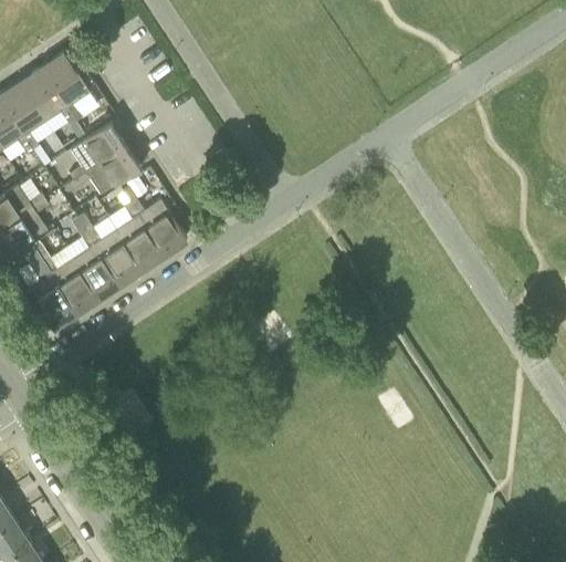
[(73,103),(90,92),(63,53),(41,68),(76,121),(82,117),(73,103)]
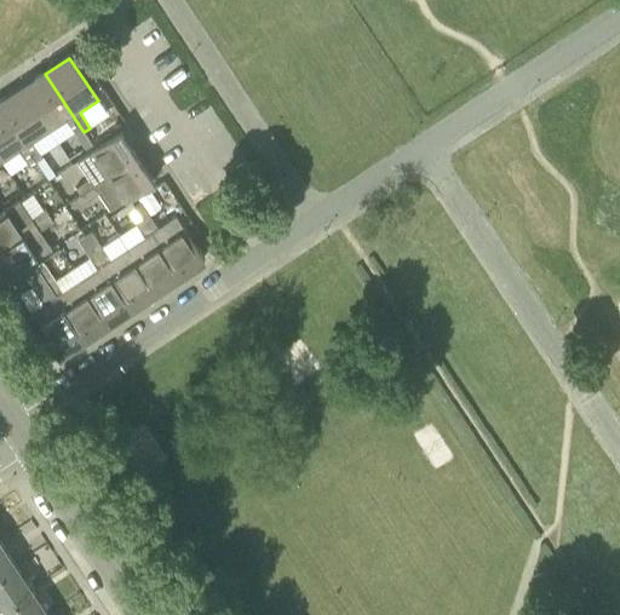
[(76,137),(84,132),(45,74),(21,90),(50,133),(67,122),(76,137)]
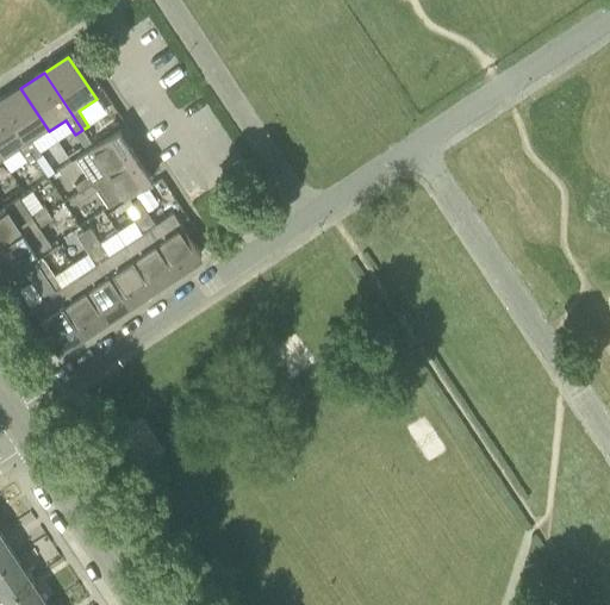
[(32,142),(49,131),(20,88),(0,101),(0,107),(36,162),(42,157),(32,142)]
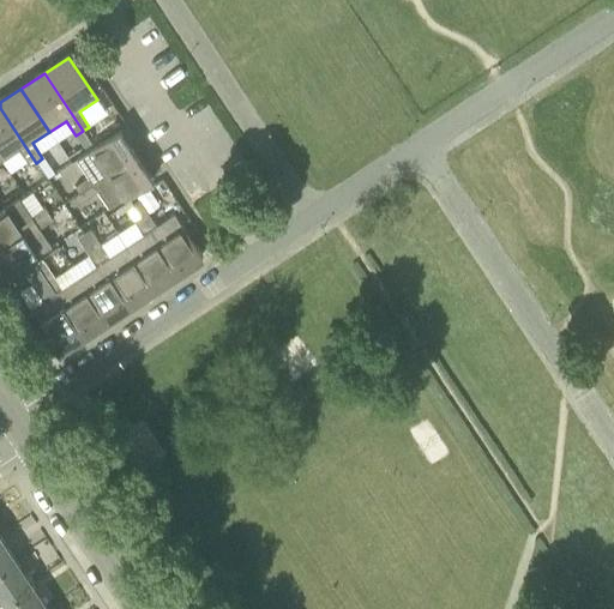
[(29,167),(36,163),(0,108),(0,161),(1,163),(19,152),(29,167)]
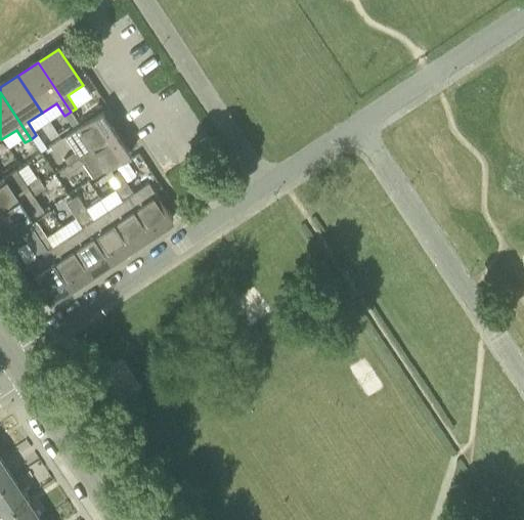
[(63,161),(68,167),(116,135),(101,114),(66,138),(76,154),(63,161)]
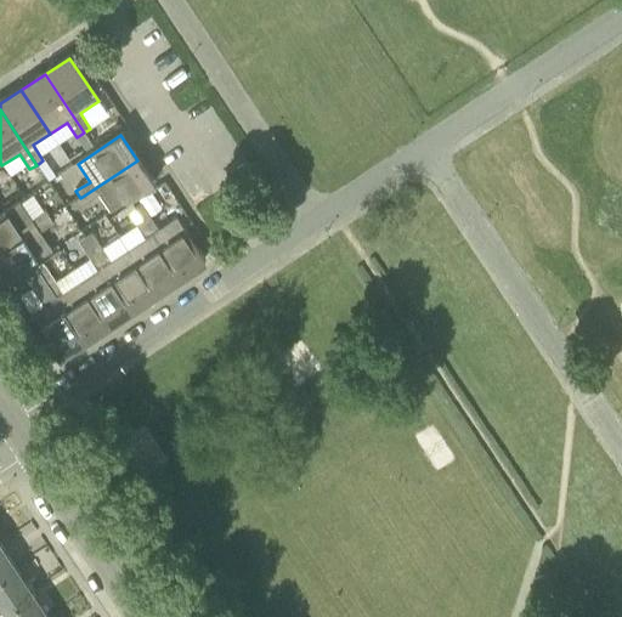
[(99,196),(111,214),(153,185),(137,160),(80,198),(68,207),(72,213),(99,196)]
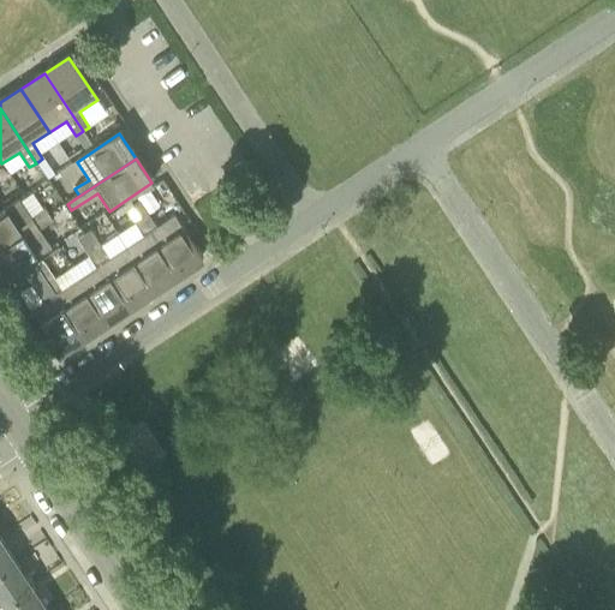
[(0,211),(0,246),(48,215),(45,209),(31,219),(19,201),(0,211)]
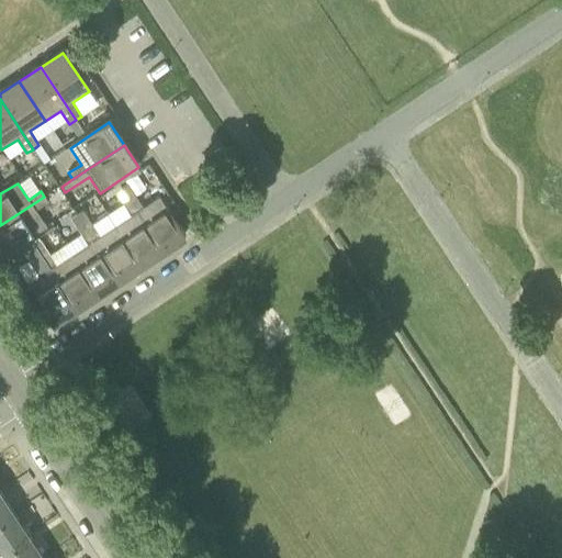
[(127,200),(164,252),(184,236),(161,201),(159,198),(143,209),(127,186),(121,190),(127,200)]
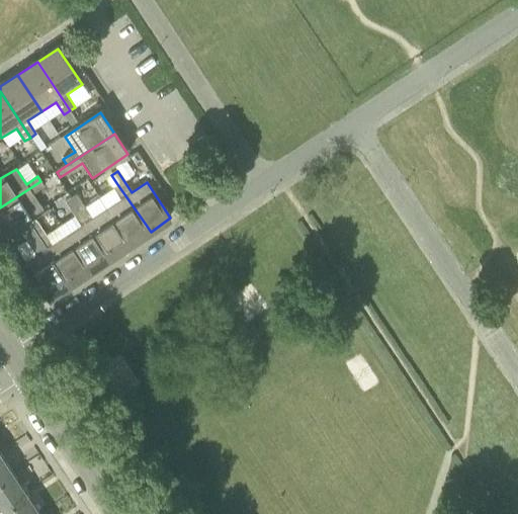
[(0,223),(7,234),(44,209),(33,194),(45,187),(40,181),(0,207),(0,223)]
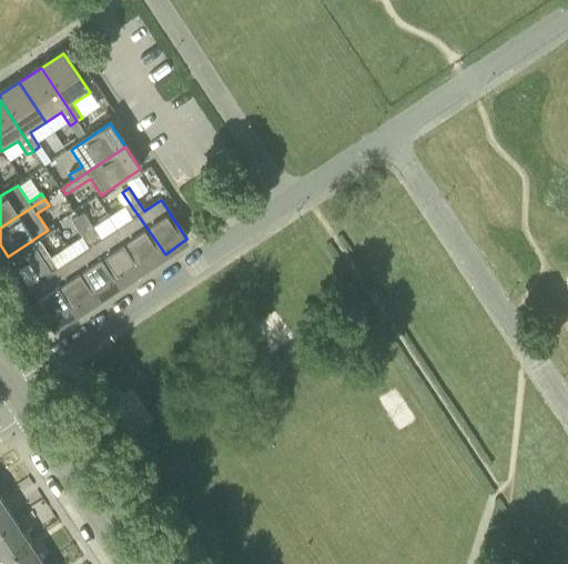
[(143,269),(165,254),(129,202),(123,207),(132,219),(117,229),(143,269)]
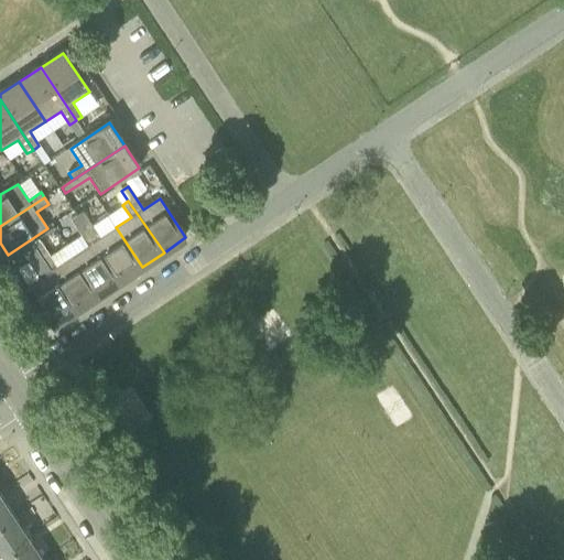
[(120,281),(142,267),(116,227),(100,238),(83,213),(77,216),(120,281)]
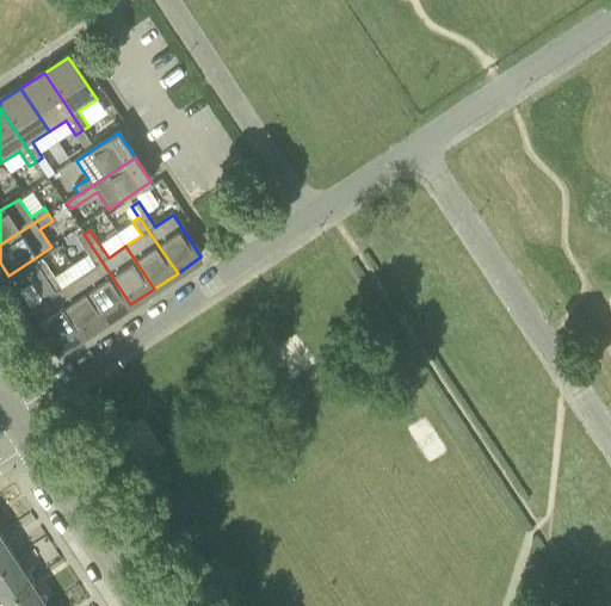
[(106,320),(130,304),(84,234),(76,239),(96,266),(78,278),(106,320)]
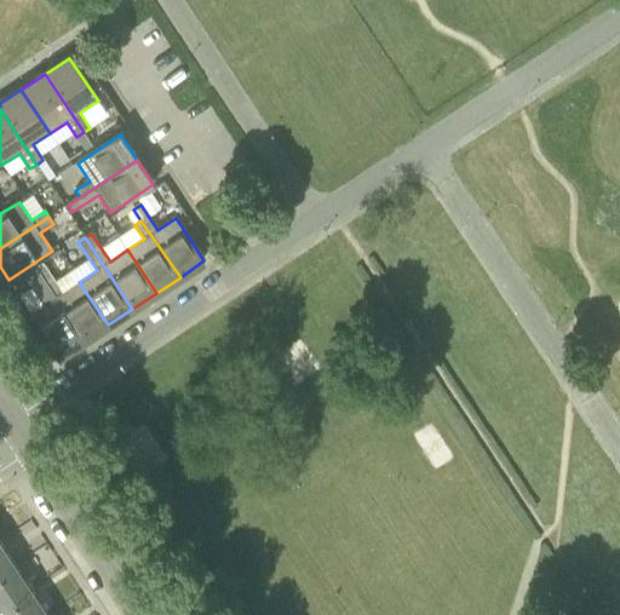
[(84,340),(108,325),(79,282),(62,293),(44,265),(38,270),(40,274),(84,340)]
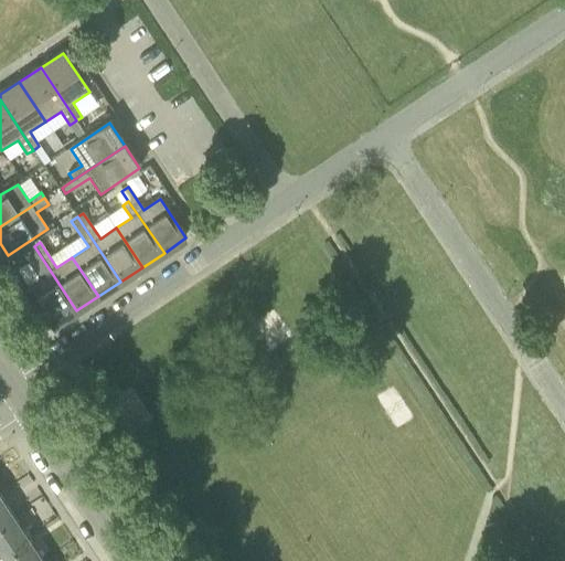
[(54,325),(76,310),(36,250),(31,254),(44,275),(28,286),(54,325)]
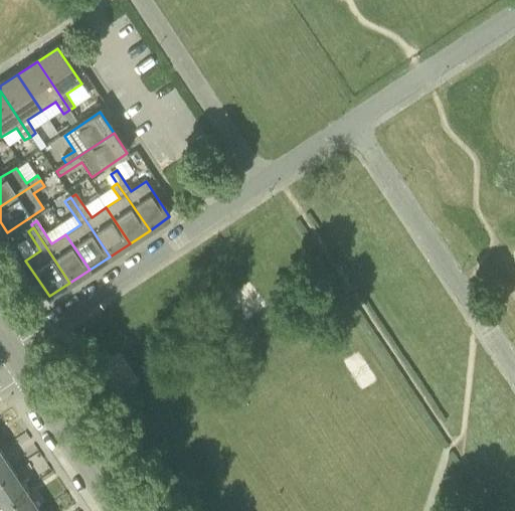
[(0,452),(0,478),(12,471),(0,452)]
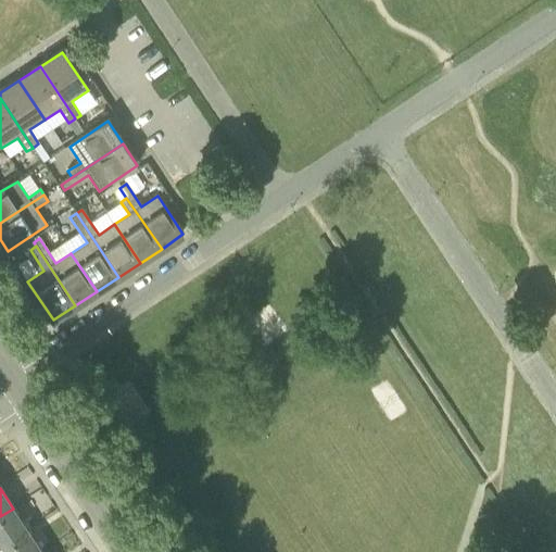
[(0,540),(4,547),(28,530),(13,509),(0,516),(0,540)]
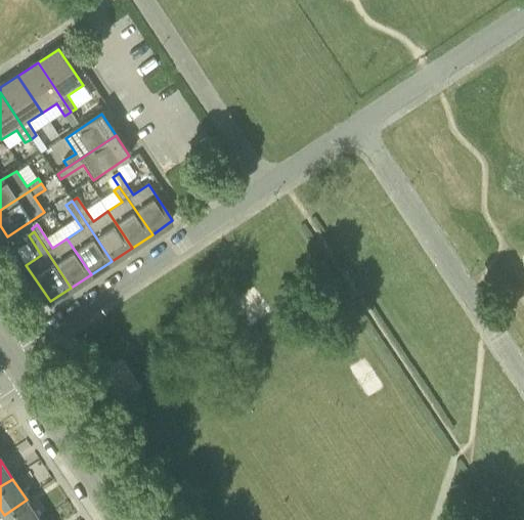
[(40,519),(27,500),(4,515),(6,519),(40,519)]
